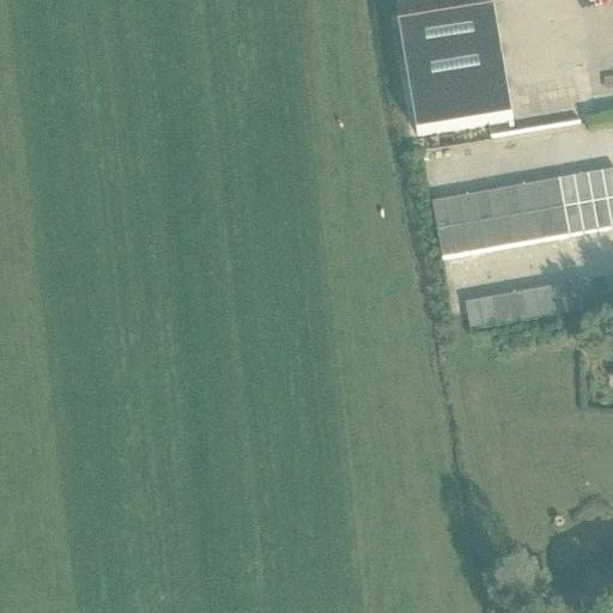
[(493,5),(398,22),(418,138),(514,122),(493,5)]
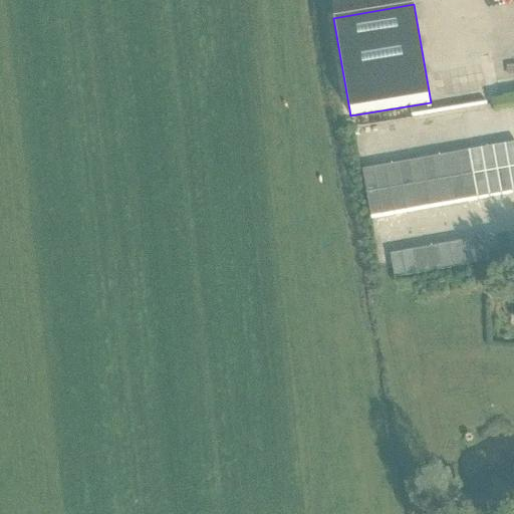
[(513,141),(505,143),(509,167),(513,166),(513,141)]
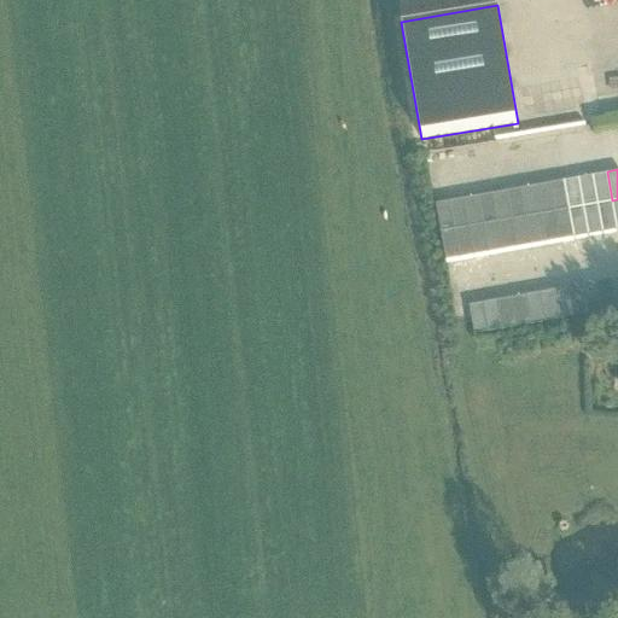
[(607,172),(594,174),(599,203),(612,200),(607,172)]
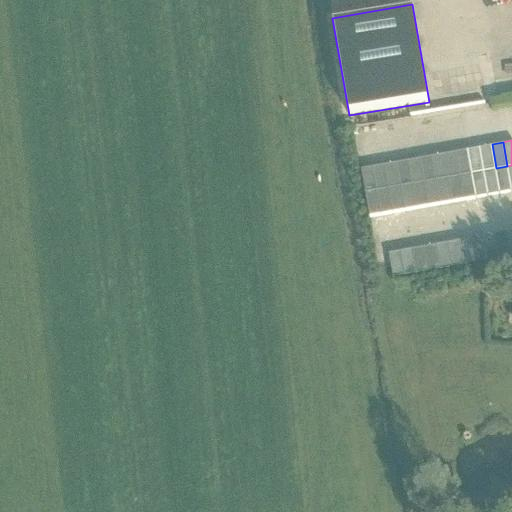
[(492,144),(480,147),(484,170),(496,168),(492,144)]
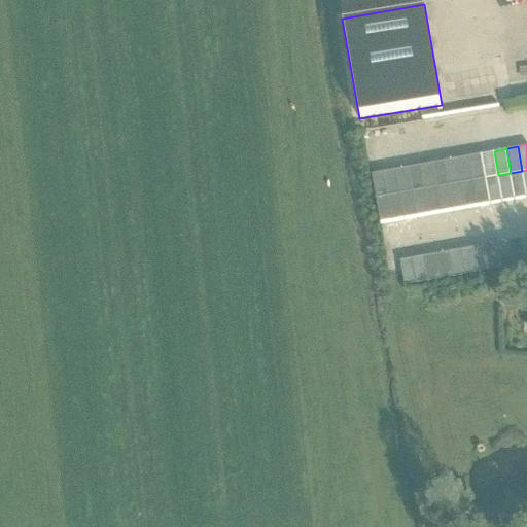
[(494,151),(481,153),(485,178),(498,175),(494,151)]
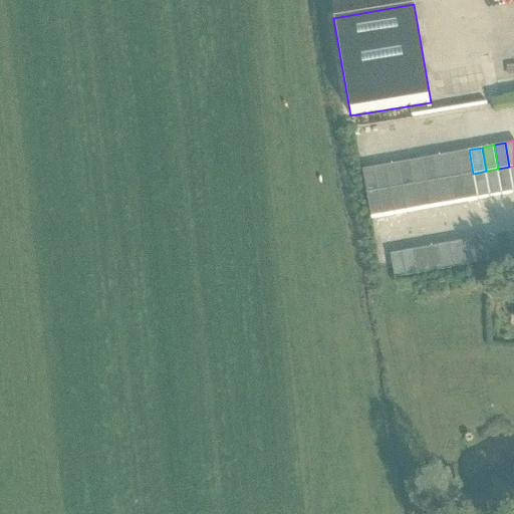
[(469,150),(455,152),(459,176),(473,174),(469,150)]
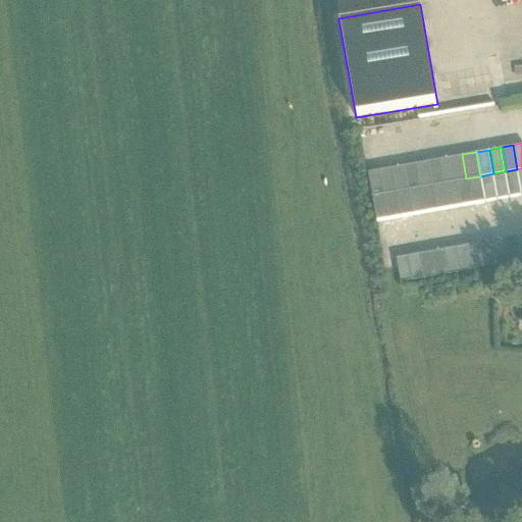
[(462,154),(449,157),(453,180),(466,178),(462,154)]
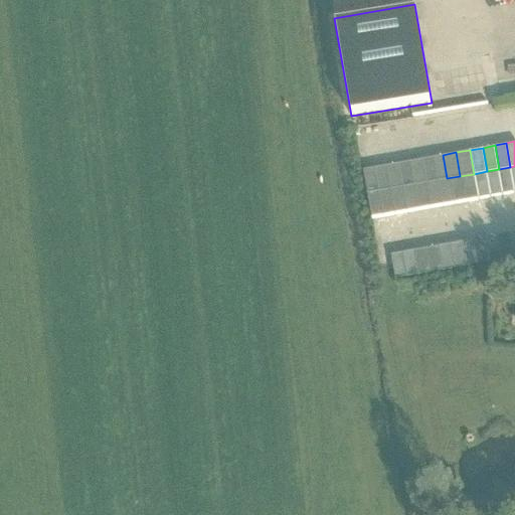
[(443,155),(430,157),(434,181),(447,178),(443,155)]
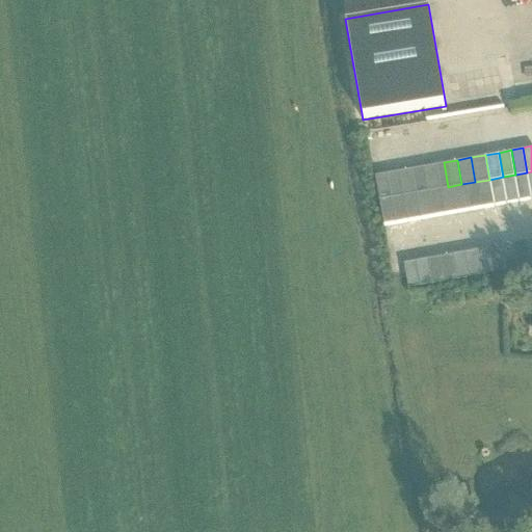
[(444,162),(429,164),(433,189),(448,187),(444,162)]
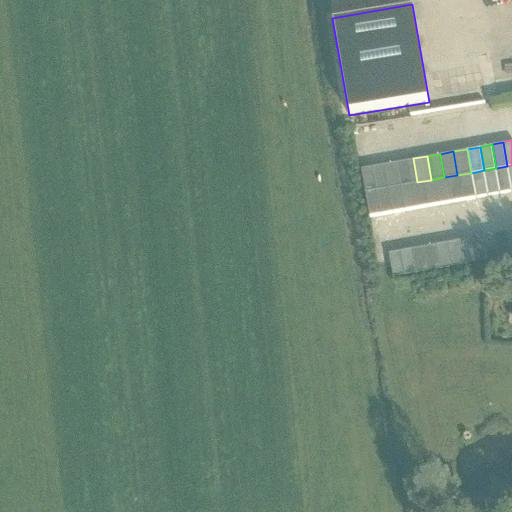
[(413,158),(400,161),(404,184),(417,182),(413,158)]
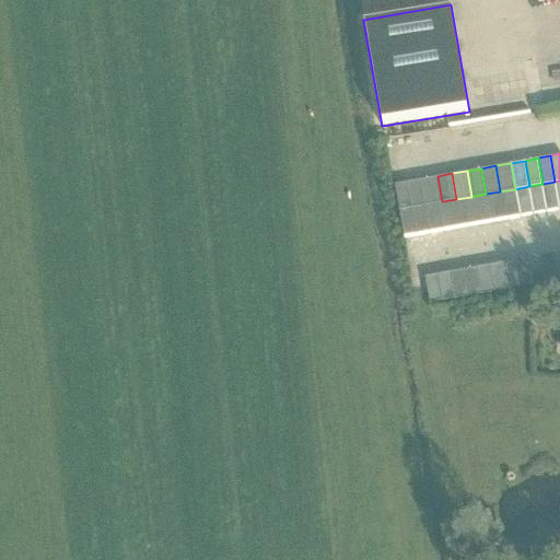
[(438,176),(423,178),(428,205),(442,201),(438,176)]
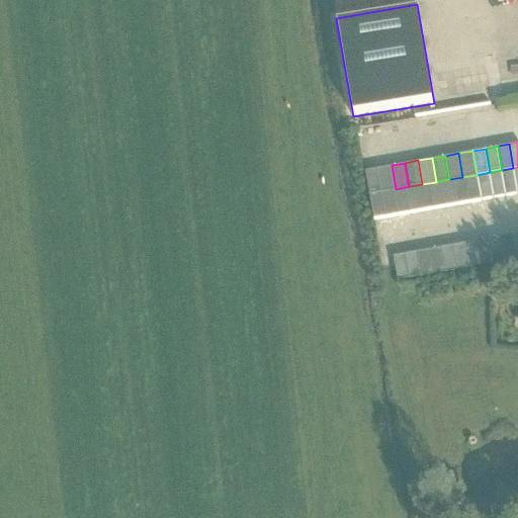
[(392,165),(377,167),(381,191),(396,189),(392,165)]
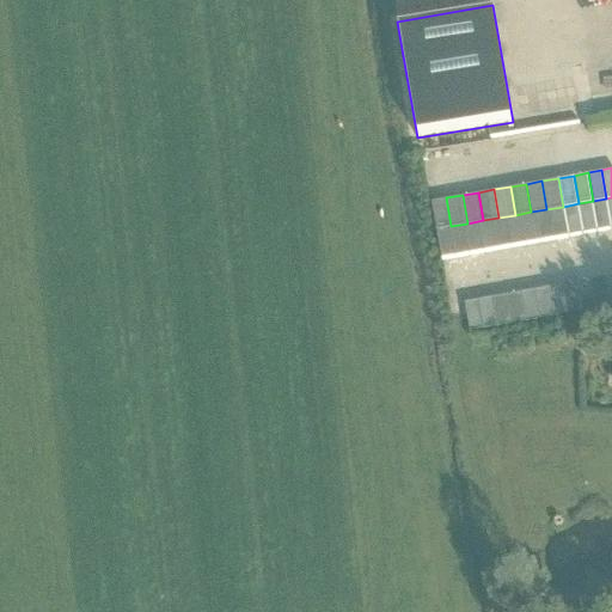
[(446,197),(430,201),(435,228),(451,226),(446,197)]
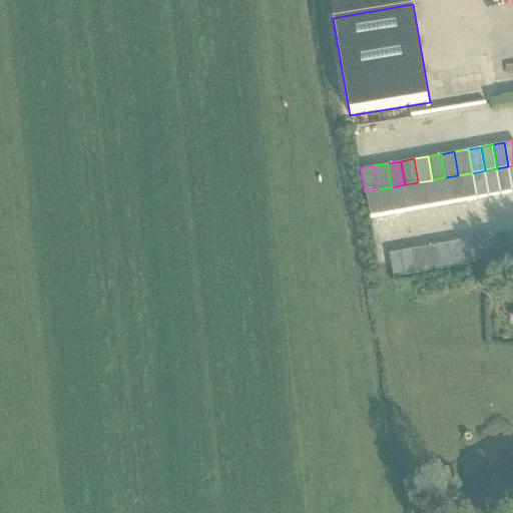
[(508,166),(497,168),(501,192),(512,190),(508,166)]
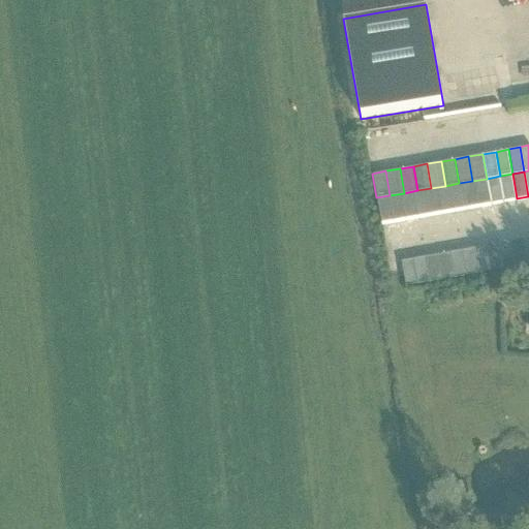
[(512,174),(500,176),(504,200),(517,198),(512,174)]
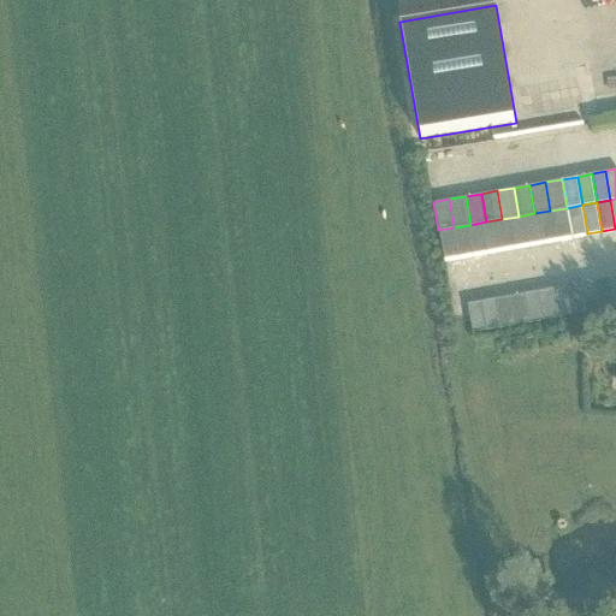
[(582,205),(567,208),(572,236),(587,234),(582,205)]
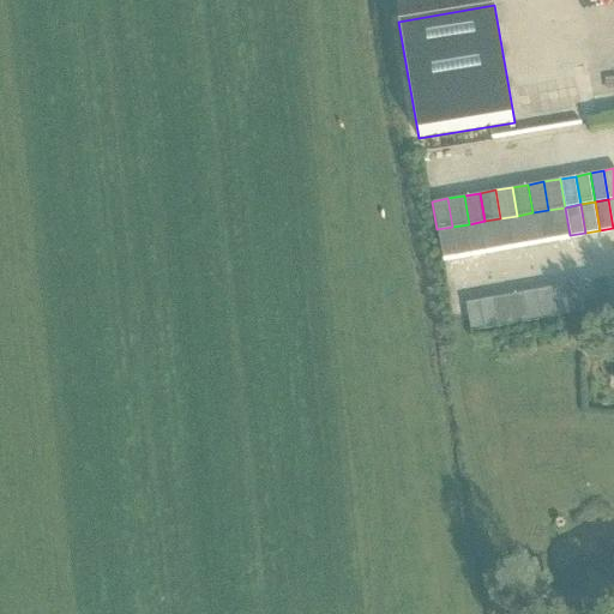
[(565,208),(548,210),(554,239),(570,235),(565,208)]
